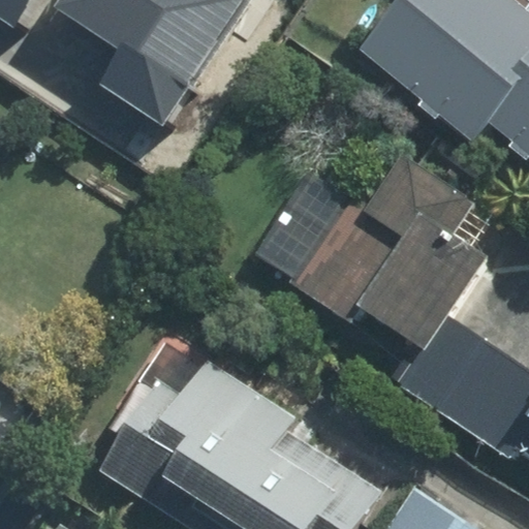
[(0,0),(0,21),(24,36),(47,0),(0,0)]
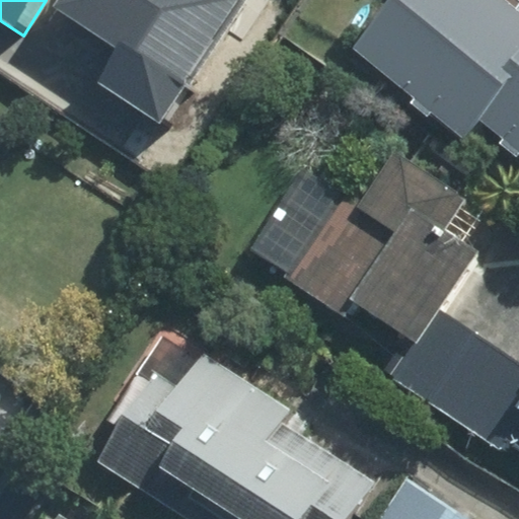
[(66,0),(57,14),(118,53),(98,83),(160,123),(239,0),(66,0)]
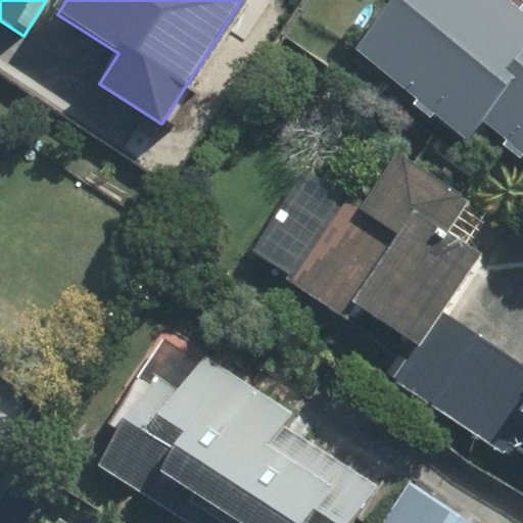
[(388,0),(351,44),(466,140),(483,119),(522,72),(522,5),(516,0),(388,0)]
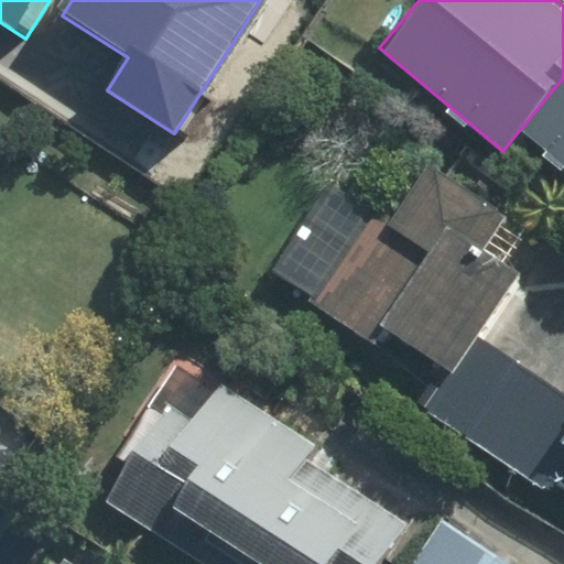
[(563,77),(521,128),(563,162),(563,77)]
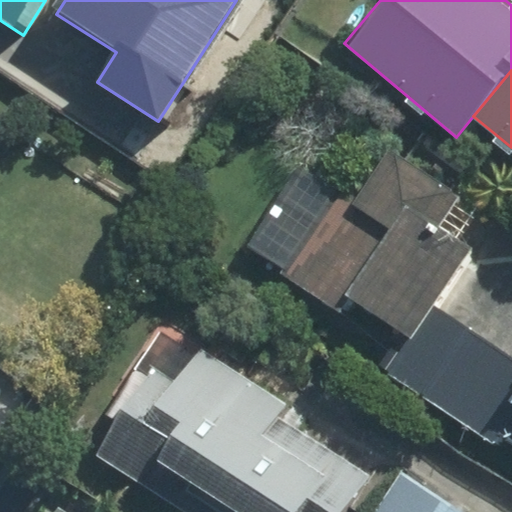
[(377,153),(284,291),(392,363),(485,225),(377,153)]
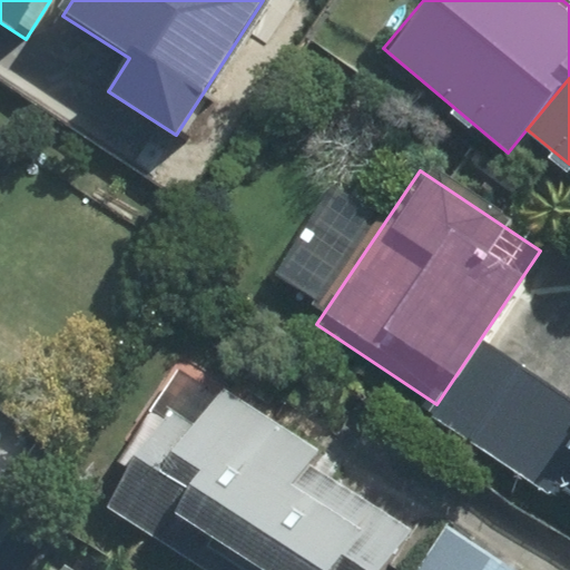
[(405,569),(433,532),(205,371),(105,511),(188,569),(405,569)]
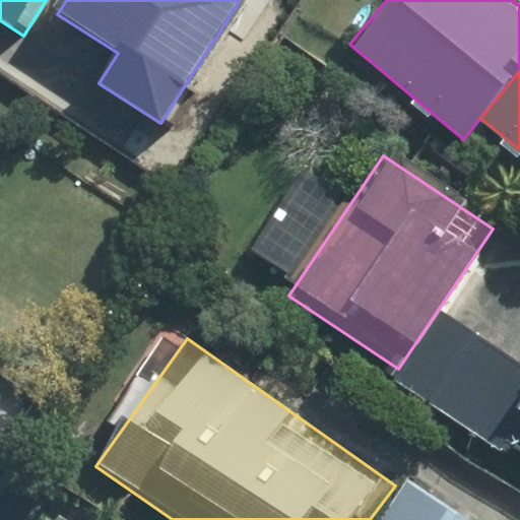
[(519,431),(508,451),(519,458),(519,431)]
